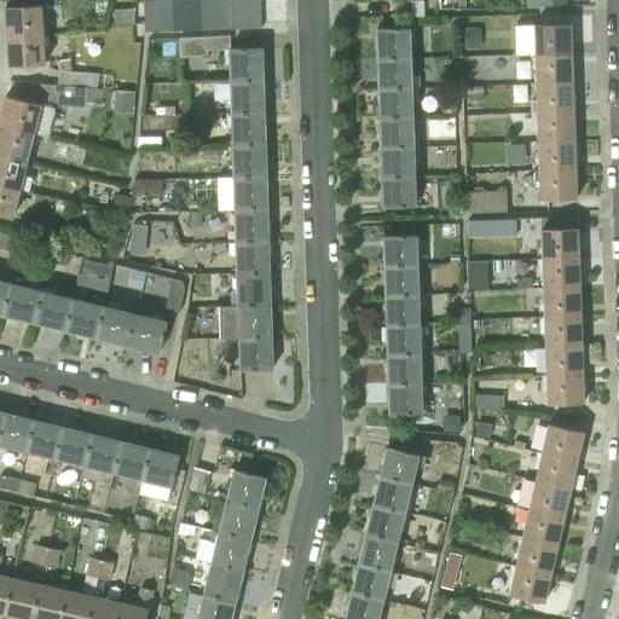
[(172,0),(144,0),(144,32),(173,30),(172,0)]
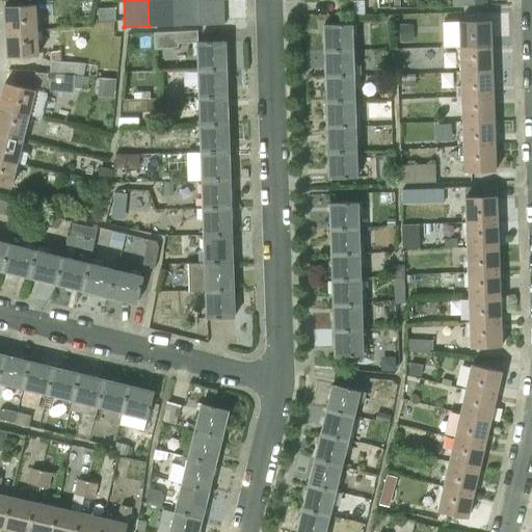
[(174,0),(148,0),(149,26),(175,26),(174,0)]
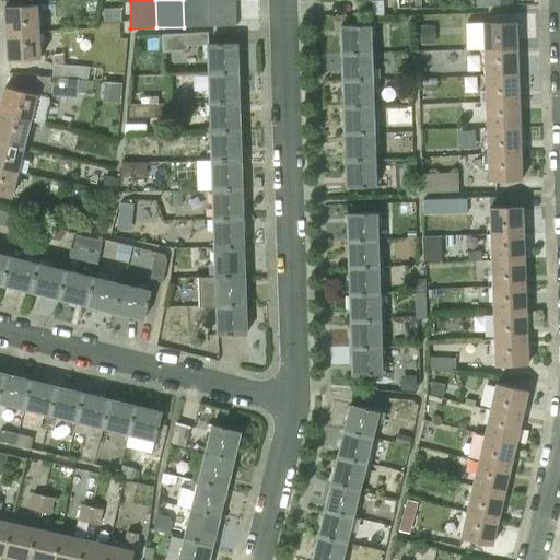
[(183,0),(184,27),(210,26),(208,0),(183,0)]
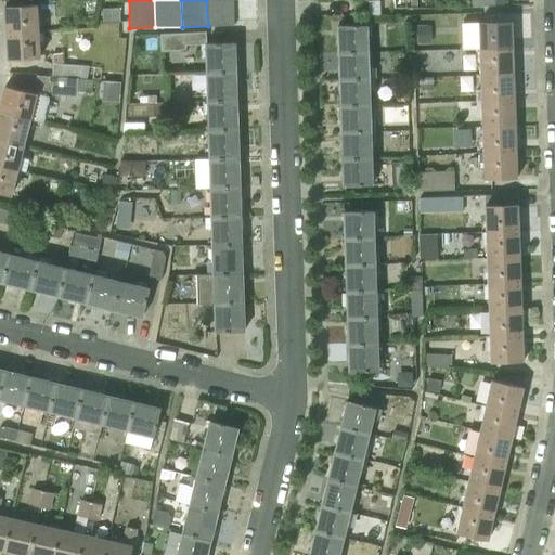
[(206,0),(208,26),(232,25),(231,0),(206,0)]
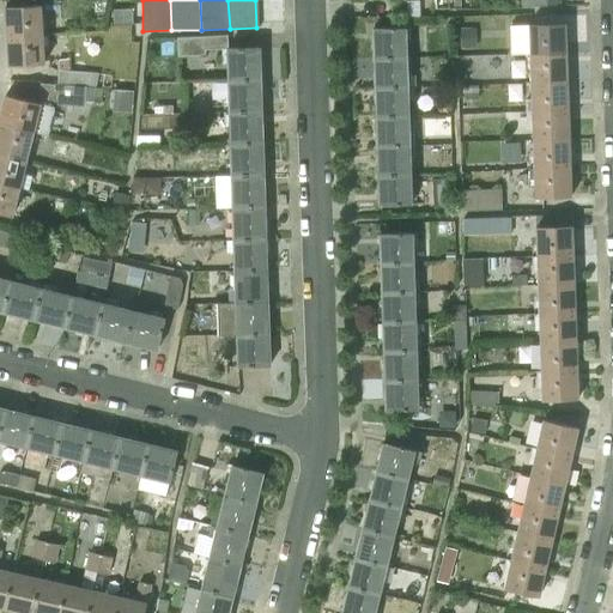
[(7,36),(43,35),(42,5),(6,7),(7,36)]
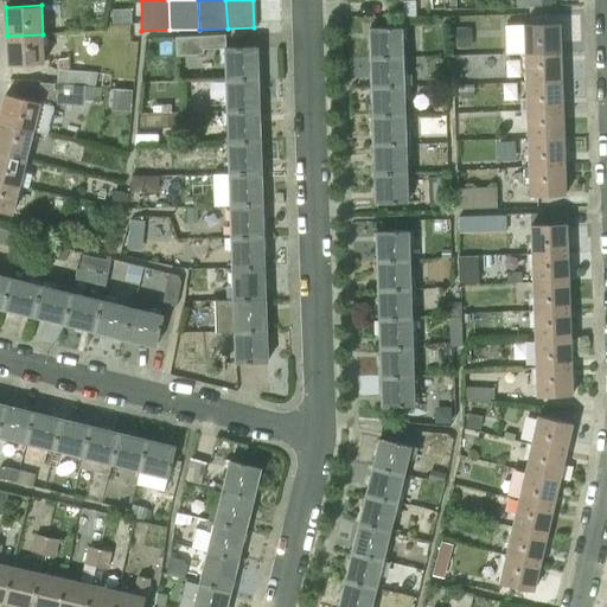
[(524,53),(561,52),(560,23),(524,24),(524,53)]
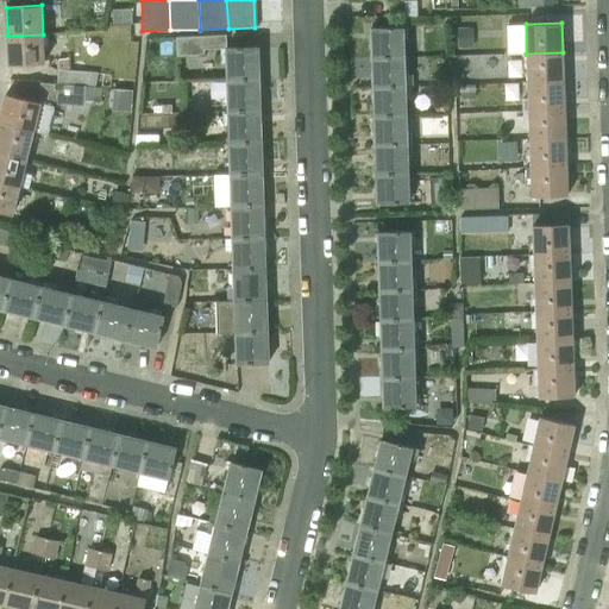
[(372,58),(406,58),(405,27),(371,29),(372,58)]
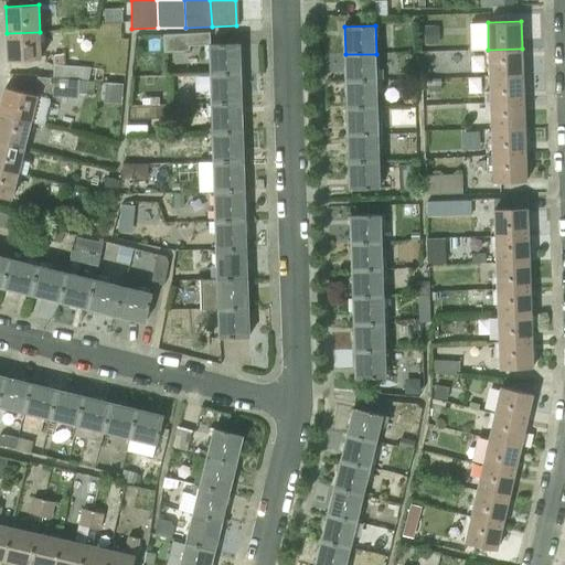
[(9,61),(42,59),(40,32),(7,33),(9,61)]
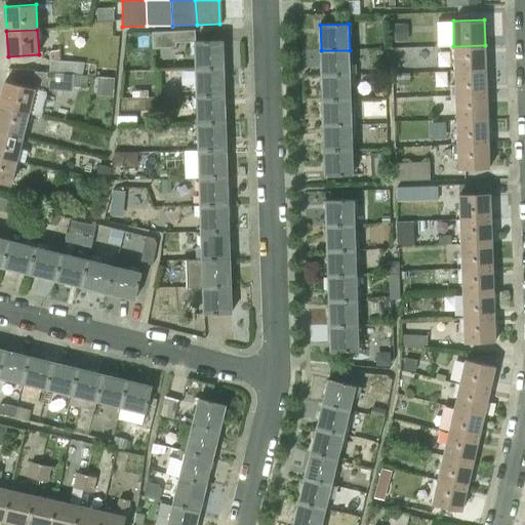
[(194,42),(194,41),(196,41),(196,31),(152,32),(153,48),(176,47),(176,42),(194,42)]
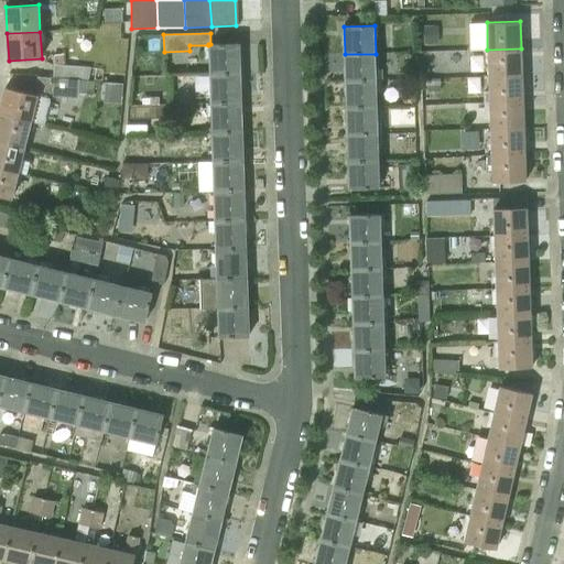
[(239,43),(210,44),(208,44),(208,45),(209,74),(240,73),(239,43)]
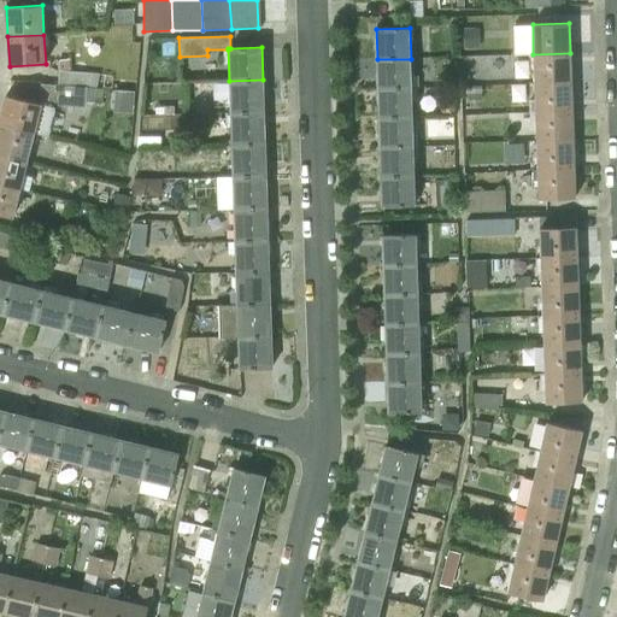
[(534,82),(570,81),(570,53),(533,54),(534,82)]
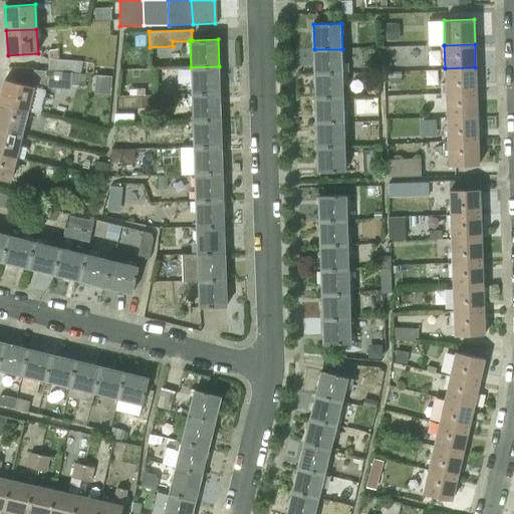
[(49,49),(49,58),(59,59),(59,48),(49,49)]
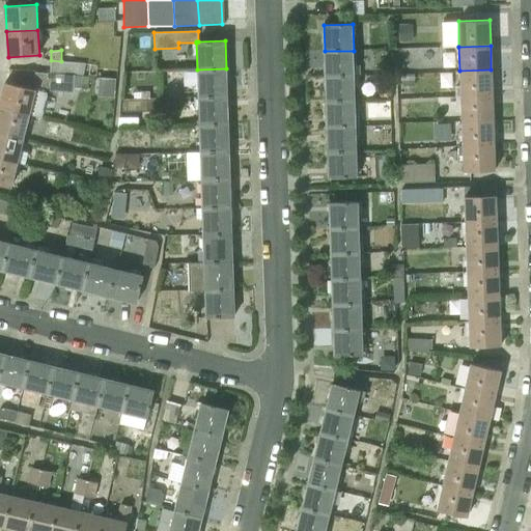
[(325,76),(354,75),(354,51),(325,51),(325,76)]
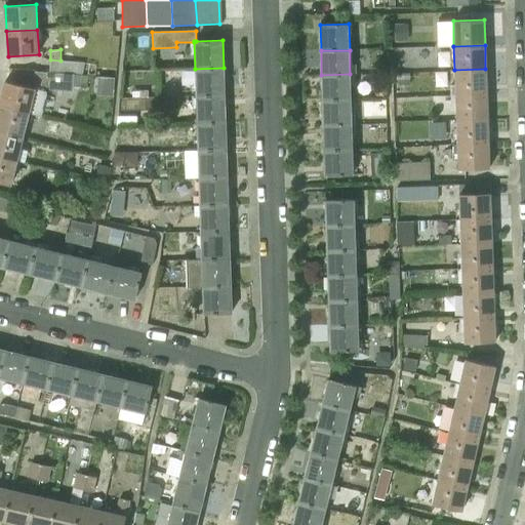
[(49,73),(83,74),(85,63),(61,61),(50,59),(49,73)]
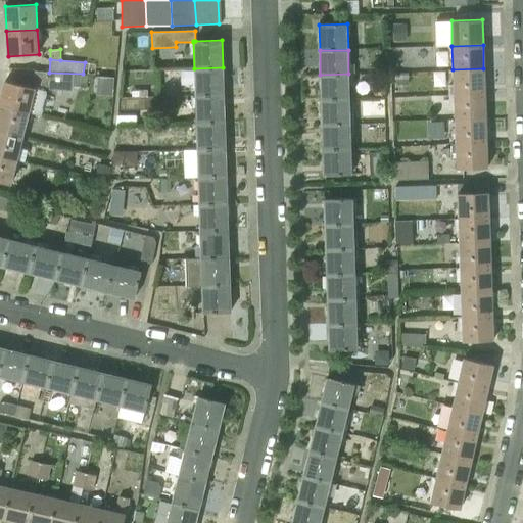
[(195,95),(224,94),(223,67),(194,68),(195,95)]
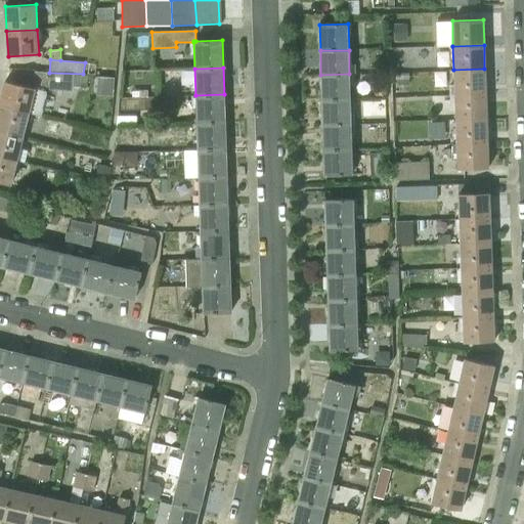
[(454,95),(485,94),(484,69),(453,70),(454,95)]
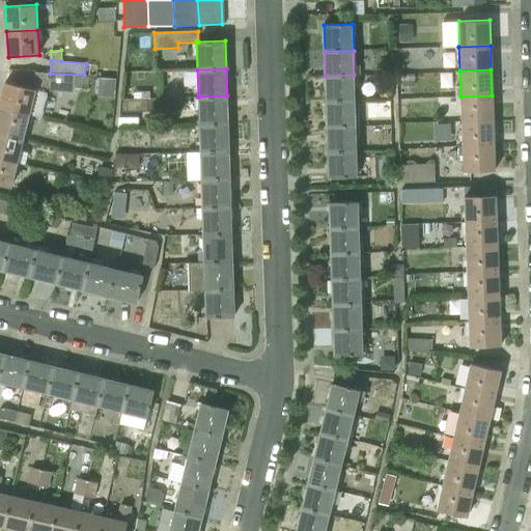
[(0,103),(0,107),(30,115),(42,118),(48,90),(74,92),(75,87),(88,89),(89,76),(84,75),(50,74),(36,72),(34,89),(5,82),(0,103)]
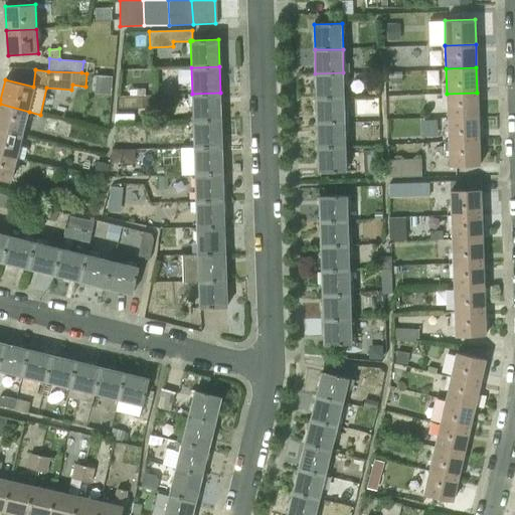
[(316,99),(344,98),(343,72),(315,73),(316,99)]
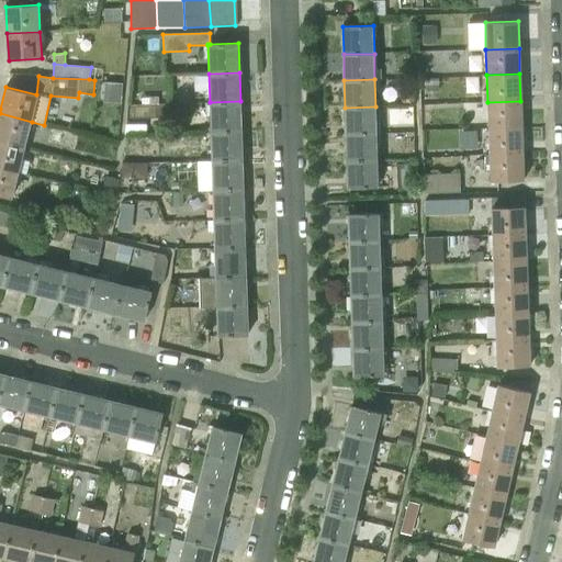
[(211,131),(240,131),(240,101),(210,102),(211,131)]
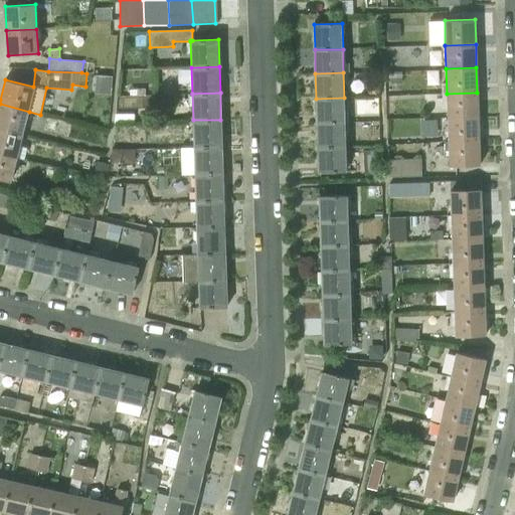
[(448,118),(478,117),(477,93),(447,94),(448,118)]
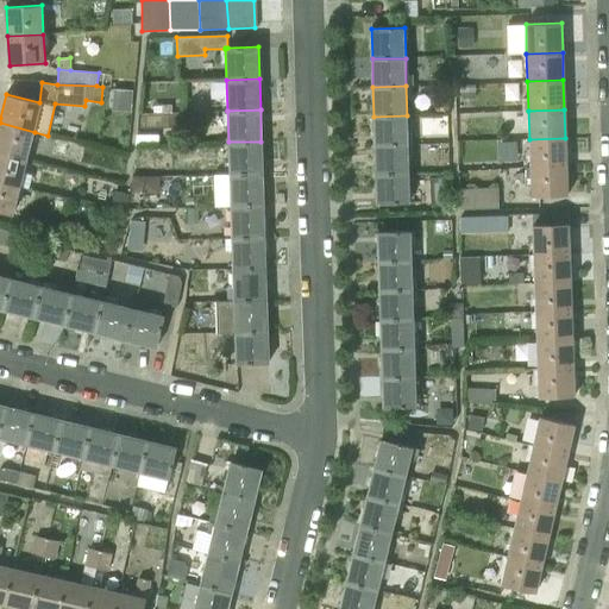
[(375,145),(408,144),(407,115),(374,117),(375,145)]
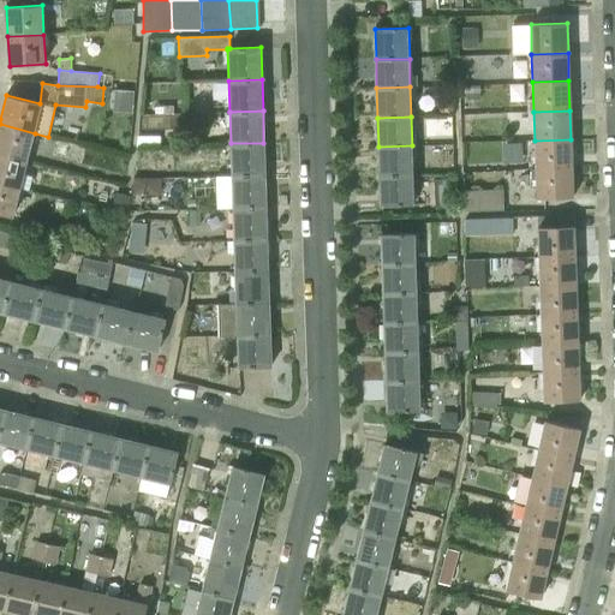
[(0,153),(28,160),(35,133),(0,124),(0,153)]
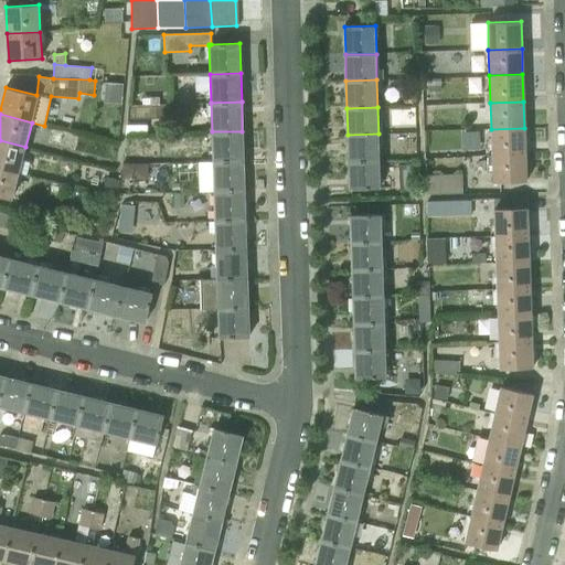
[(492,155),(525,153),(524,128),(491,129),(492,155)]
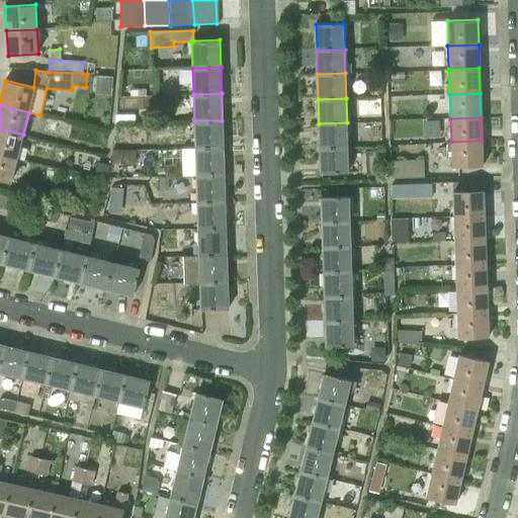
[(193,148),(223,147),(222,120),(194,120),(194,134),(193,148)]
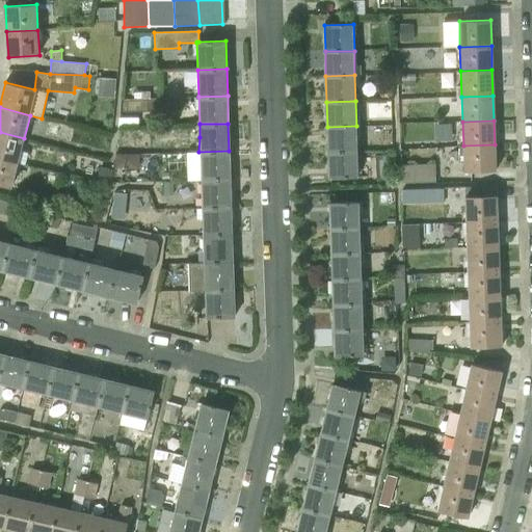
[(328,153),(357,152),(356,126),(327,127),(328,153)]
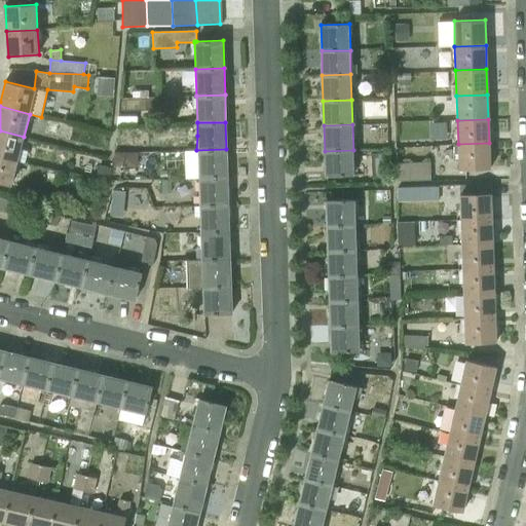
[(0,156),(17,161),(24,137),(0,130),(0,156)]
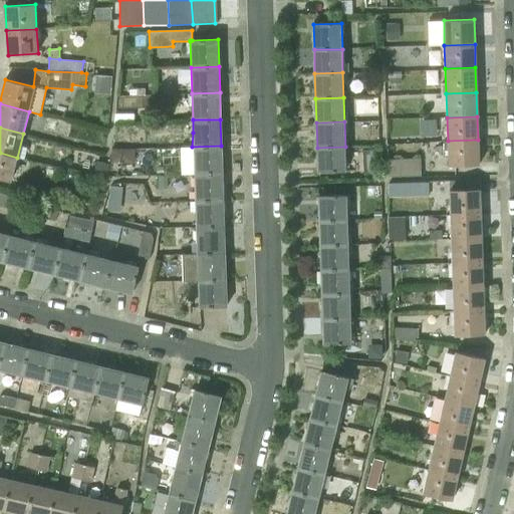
[(448,141),(449,166),(479,165),(478,140),(448,141)]
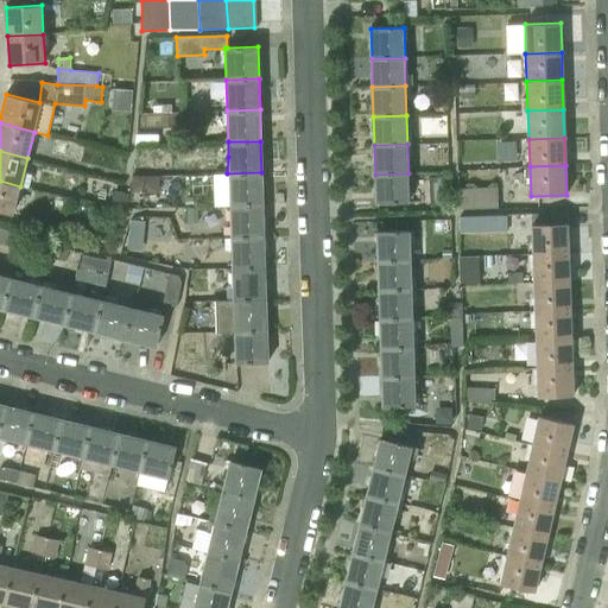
[(229,207),(263,206),(261,172),(227,173),(229,191),(229,207)]
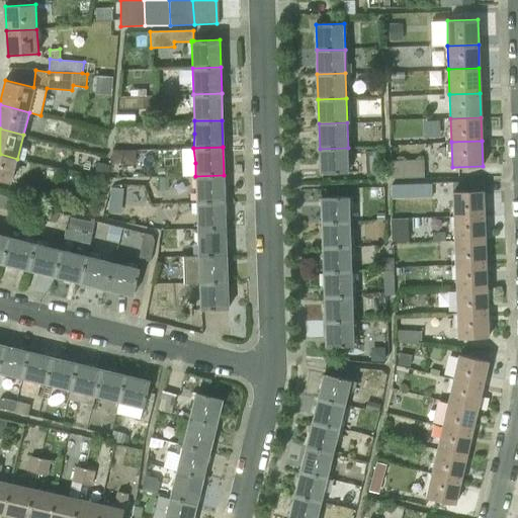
[(321,174),(349,173),(348,148),(320,149),(321,174)]
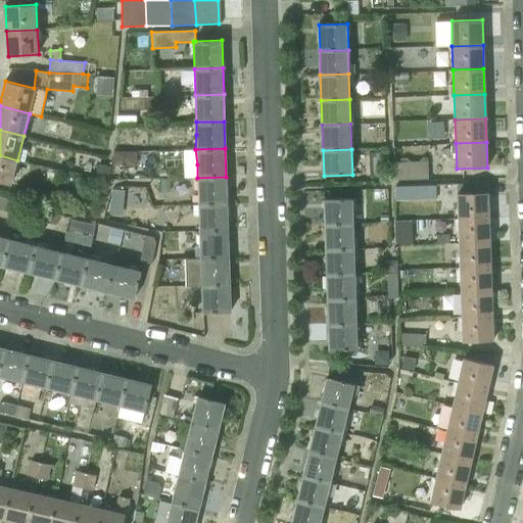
[(0,181),(11,185),(17,160),(0,155),(0,181)]
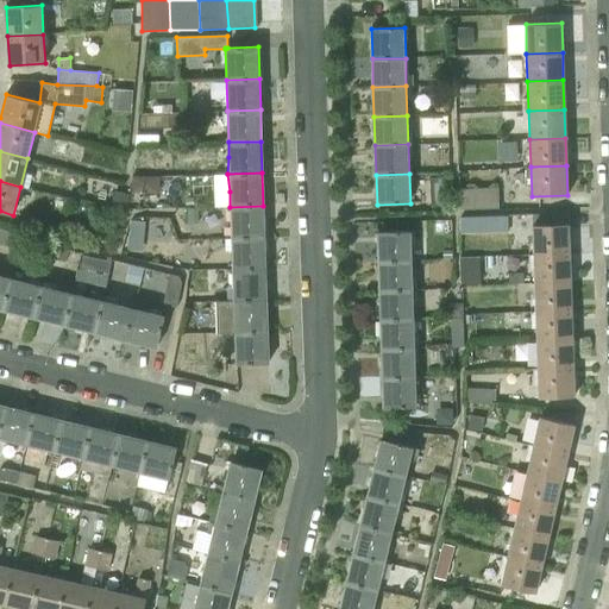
[(459,209),(500,208),(500,188),(459,189),(459,209)]
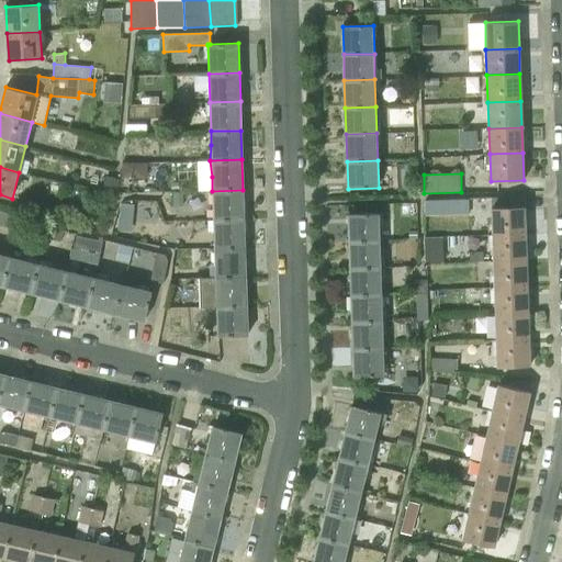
[(213,220),(244,218),(243,190),(212,191),(213,220)]
